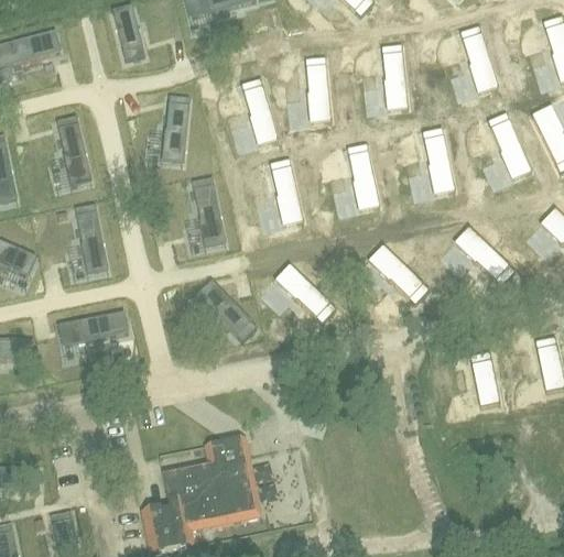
[(192,17),(256,0),(187,0),(192,17)]
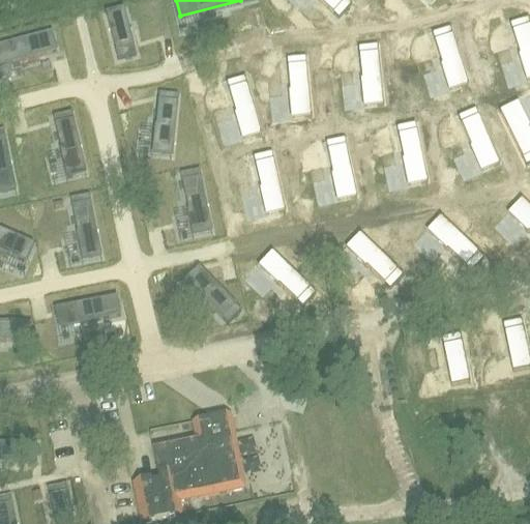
[(322,0),(335,12),(348,0),(322,0)]
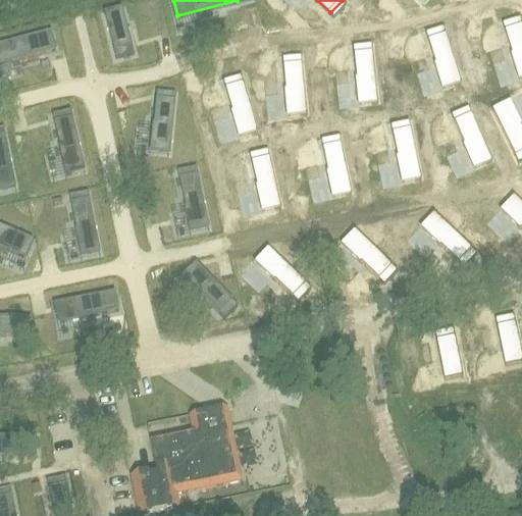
[(124,13),(106,17),(116,55),(134,51),(124,13)]
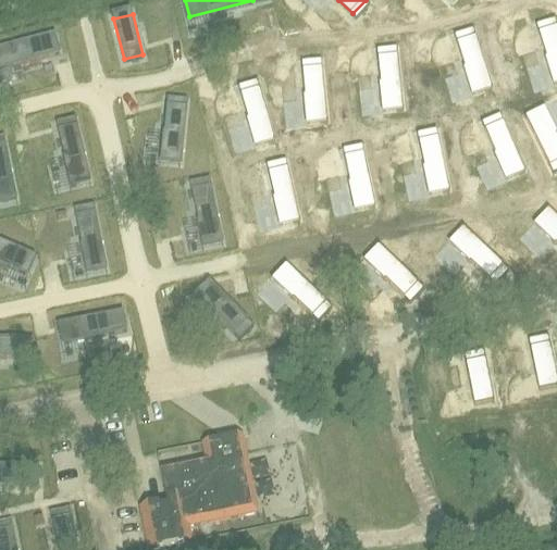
[(556,22),(555,15),(535,22),(554,80),(556,79),(556,22)]
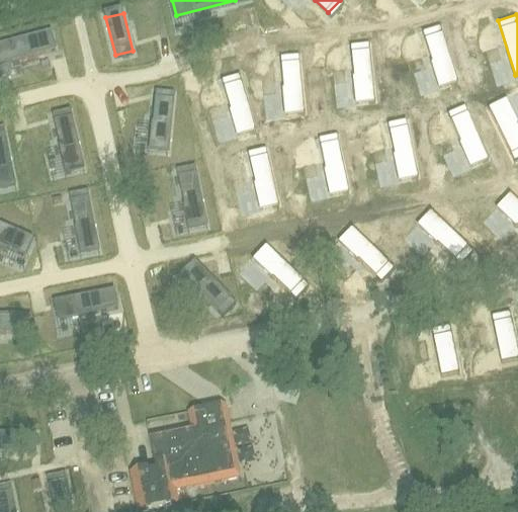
[(440,23),(422,29),(439,84),(457,79),(440,23)]
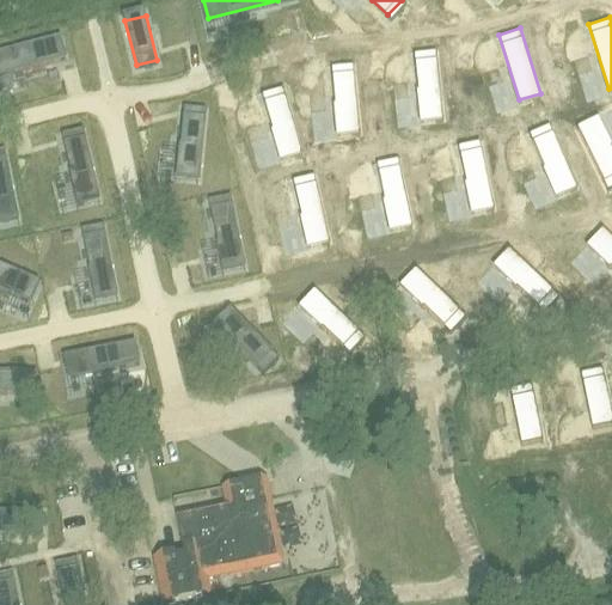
[(61,32),(0,48),(0,72),(66,55),(61,32)]
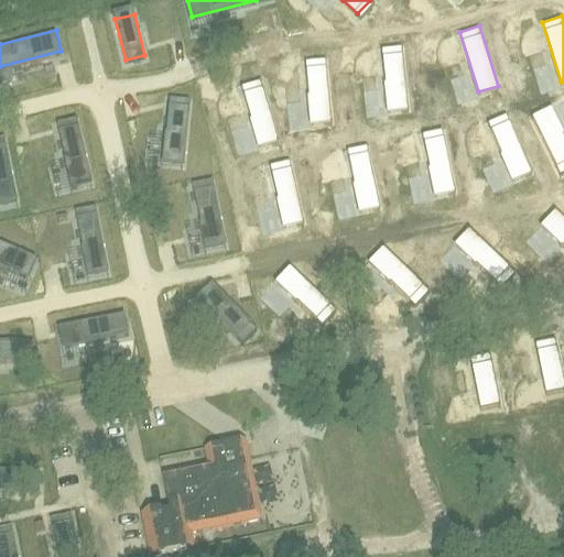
[(401,44),(381,46),(388,109),(408,107),(401,44)]
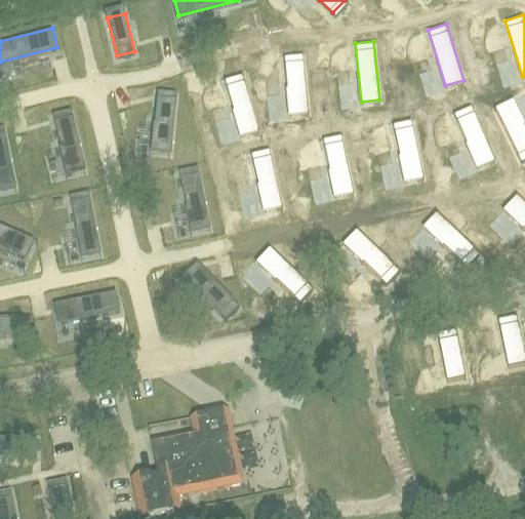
[(303,53),(284,55),(289,113),(309,111),(303,53)]
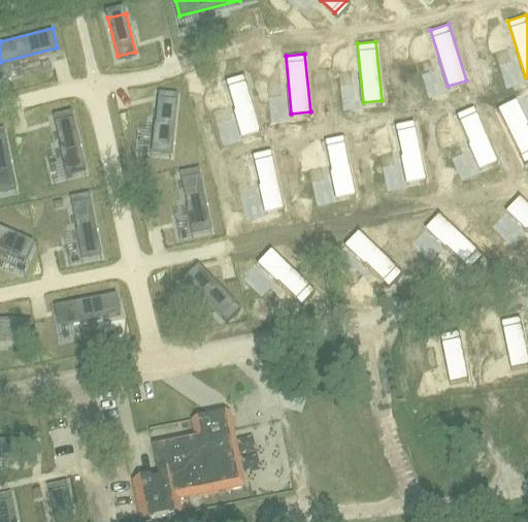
[(48,59),(40,61),(42,68),(51,66),(48,59)]
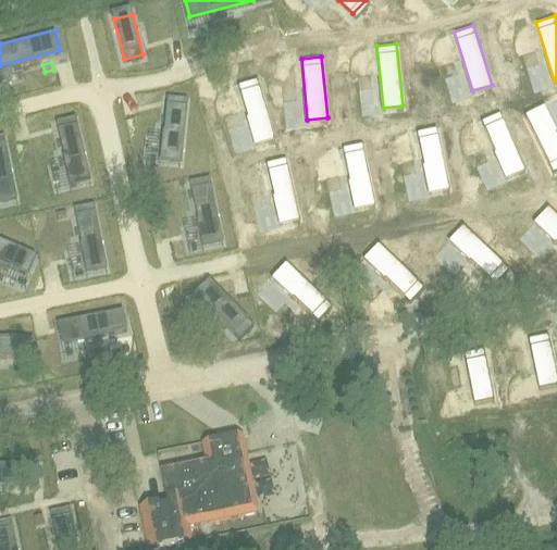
[(257,77),(237,83),(255,142),(274,137),(257,77)]
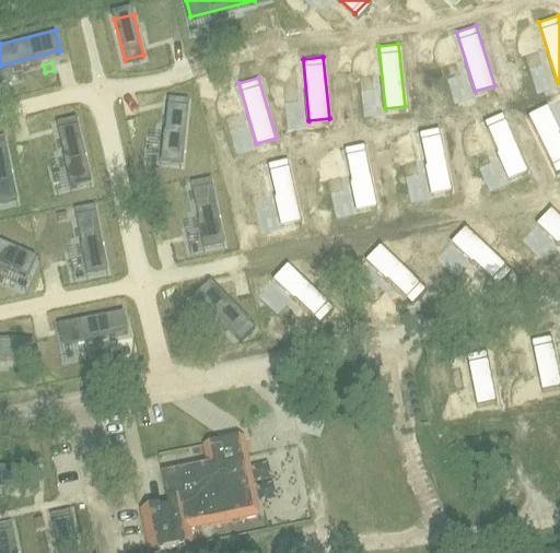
[(183,159),(188,96),(167,94),(165,128),(163,128),(161,156),(183,159)]
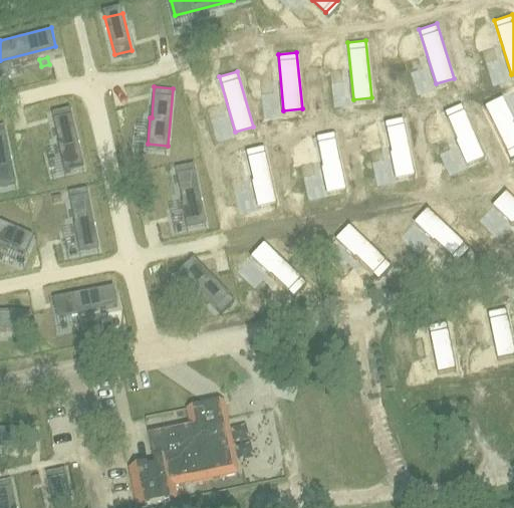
[(513,122),(501,97),(485,106),(510,158),(513,155),(513,122)]
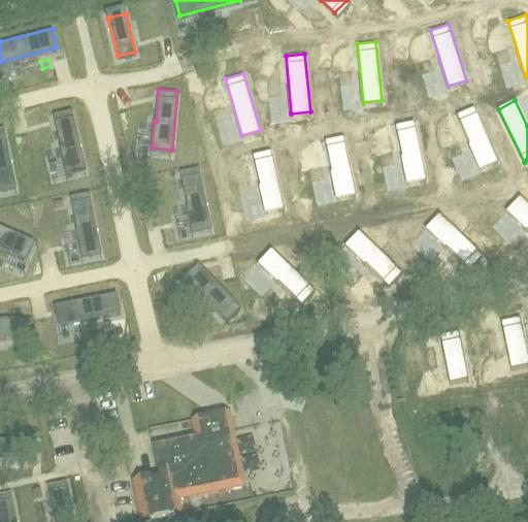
[(473,105),(456,112),(480,167),(497,159),(473,105)]
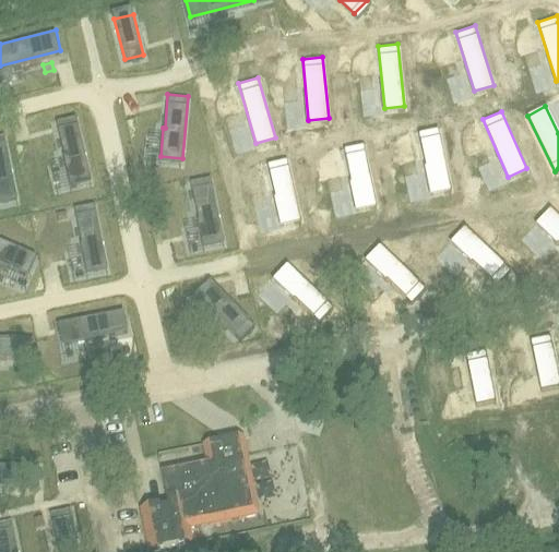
[(75,115),(56,119),(63,154),(62,154),(69,181),(90,176),(75,115)]
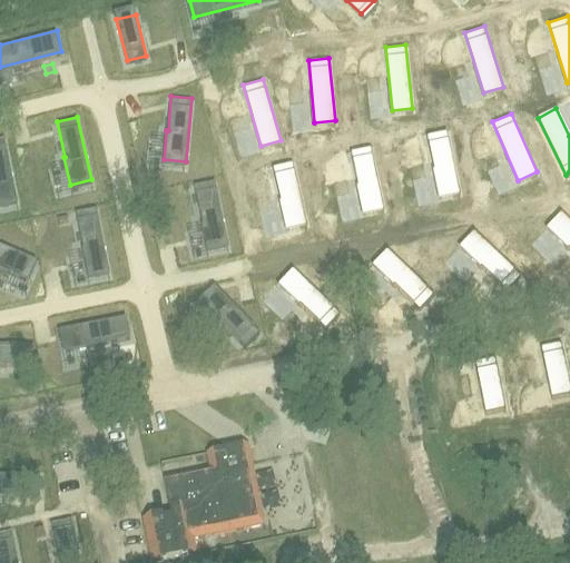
[(446,129),(426,134),(440,195),(460,191),(446,129)]
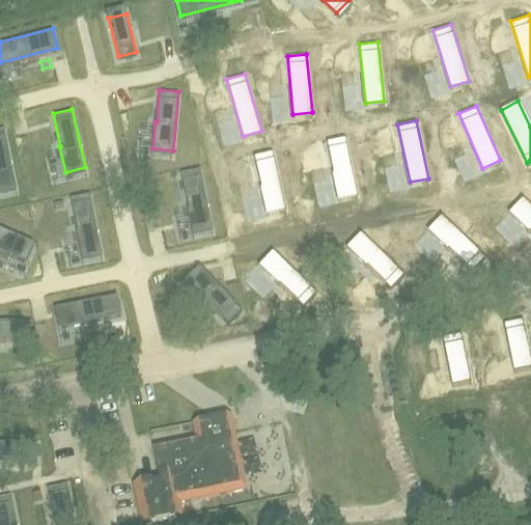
[(3,127),(0,127),(0,188),(16,186),(3,127)]
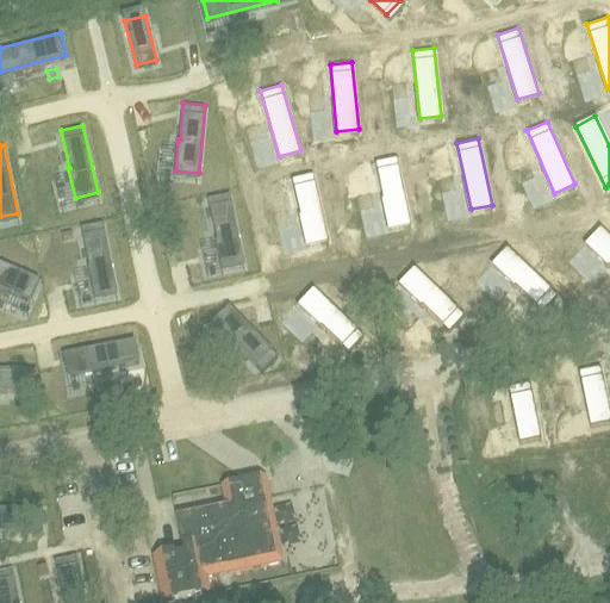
[(397,156),(374,160),(388,227),(410,222),(397,156)]
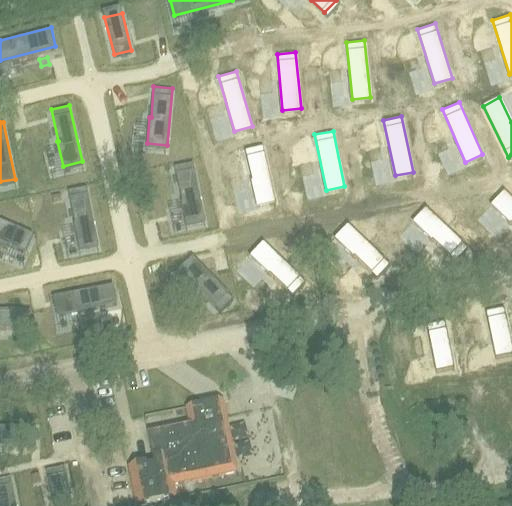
[(263,144),(244,148),(257,204),(275,200),(263,144)]
